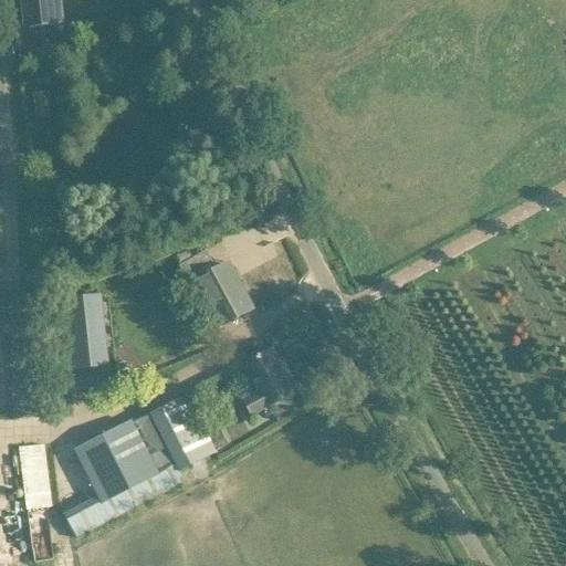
[(61,24),(58,0),(22,0),(25,29),(61,24)]
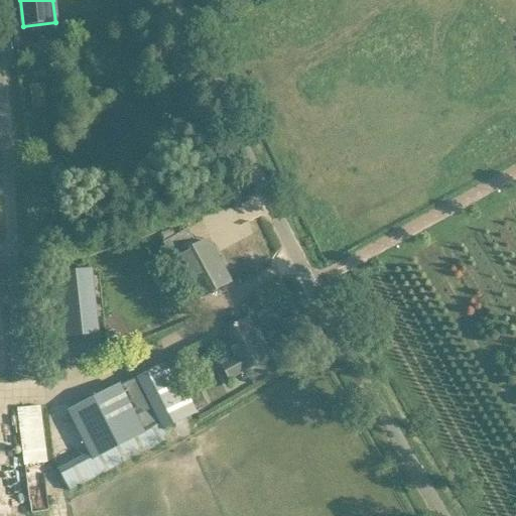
[(205,241),(181,253),(205,296),(228,283),(205,241)]
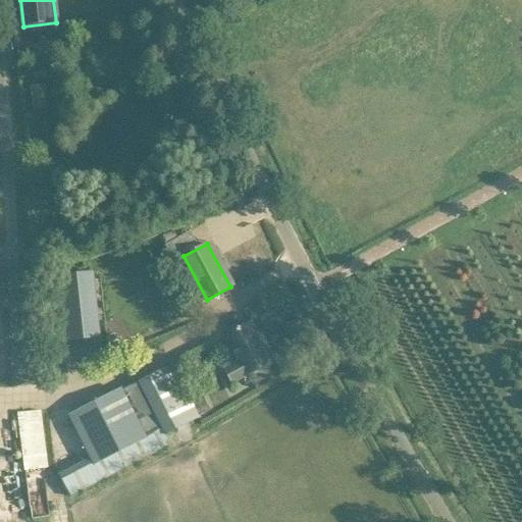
[(142,253),(116,265),(143,321),(168,310),(142,253)]
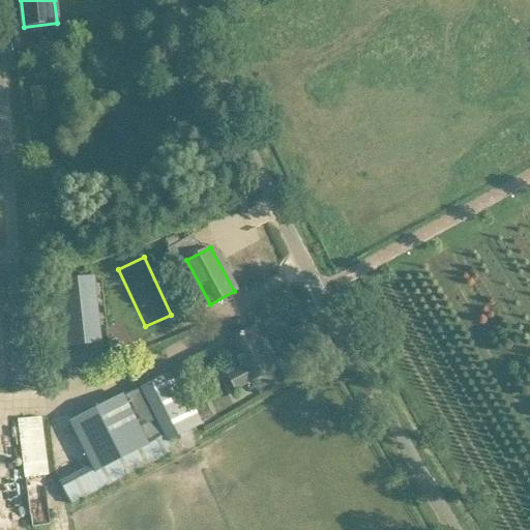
[(94,277),(62,281),(69,347),(102,343),(94,277)]
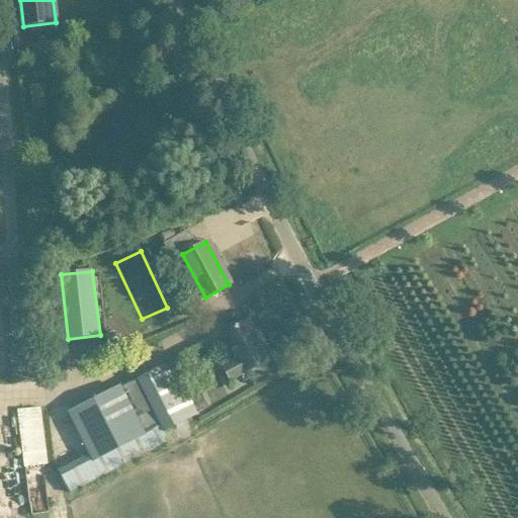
[(246,373),(255,368),(273,358),(261,336),(258,338),(249,321),(225,334),(238,359),(224,367),(231,379),(245,372),(246,373)]
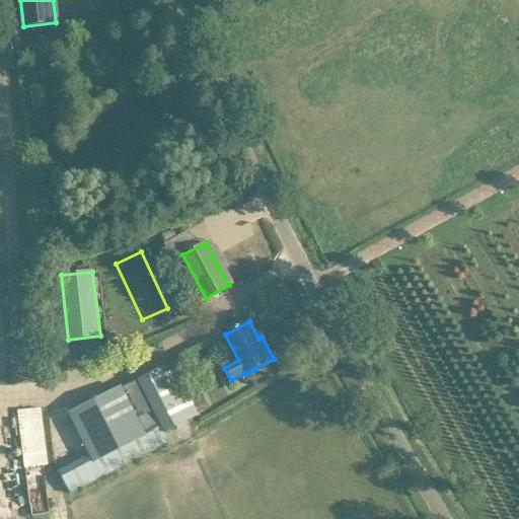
[(198,415),(183,387),(171,363),(138,380),(158,418),(137,430),(122,401),(93,418),(85,403),(71,411),(96,457),(60,475),(69,493),(170,442),(164,432),(198,415)]
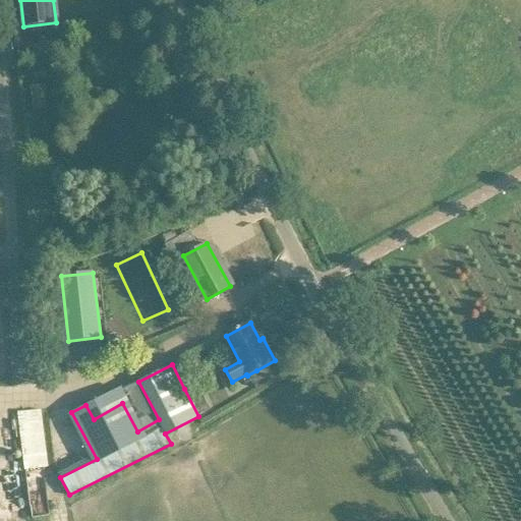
[(20,410),(21,431),(44,430),(43,409),(20,410)]
